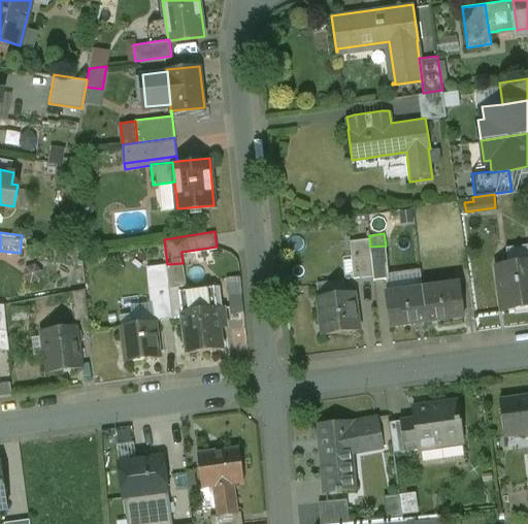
[(369,236),(350,239),(351,255),(357,254),(359,275),(373,274),(370,247),(369,236)]
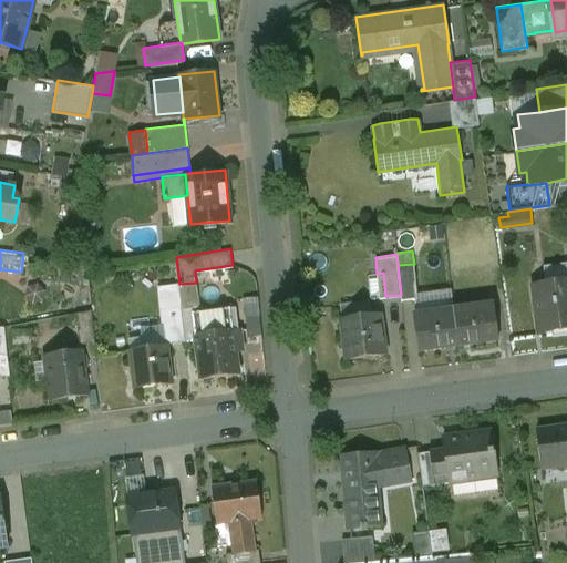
[(414,264),(398,265),(401,295),(401,299),(415,298),(418,297),(416,293),(414,264)]
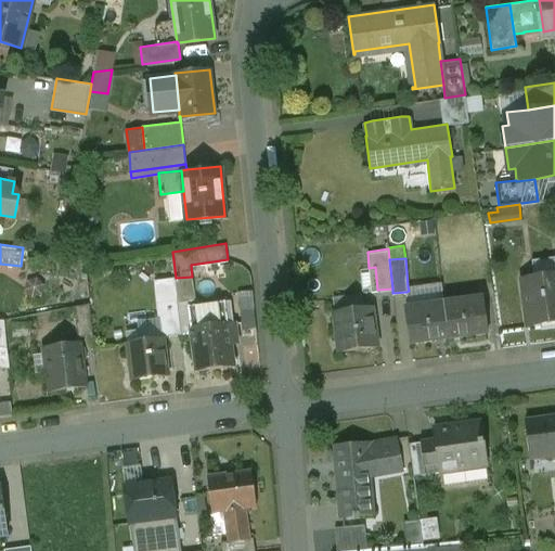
[(554,272),(523,277),(528,324),(554,320),(554,272)]
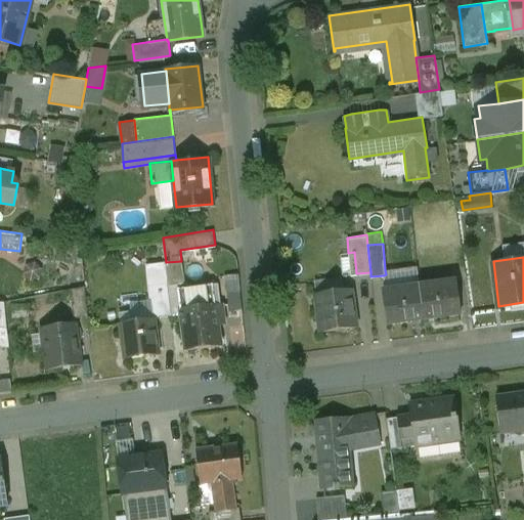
[(181,261),(166,262),(168,283),(168,284),(177,283),(184,282),(185,282),(181,261)]
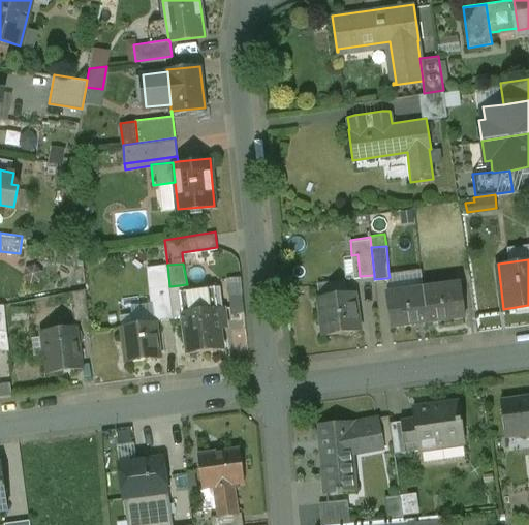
[(422,269),(389,273),(390,277),(387,278),(389,291),(423,286),(422,269)]
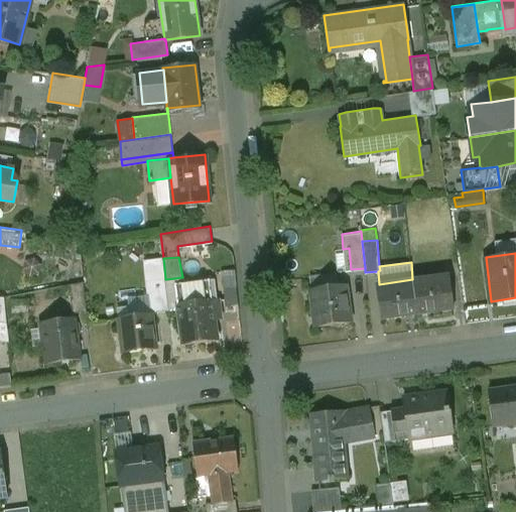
[(337,272),(309,276),(316,326),(351,321),(345,284),(338,284),(337,272)]
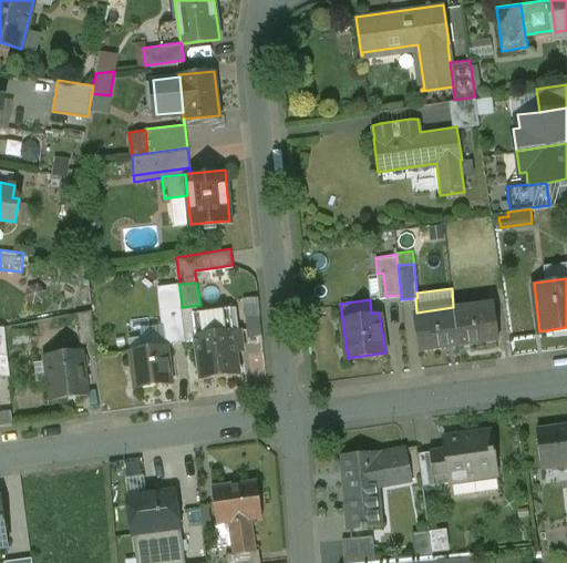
[(498,337),(493,303),(453,307),(459,343),(498,337)]
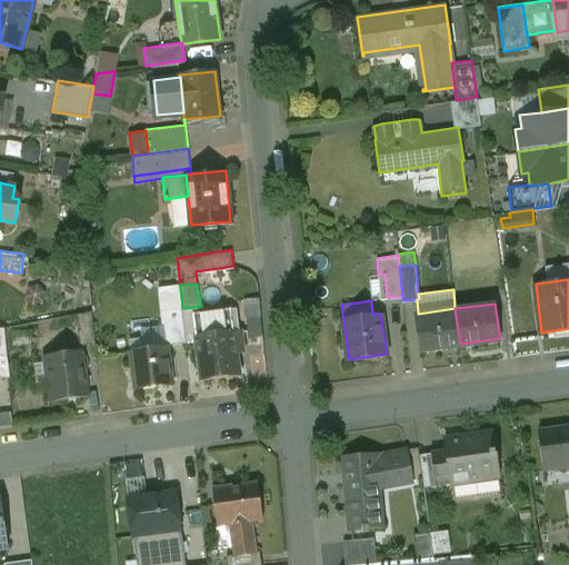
[(237,307),(201,311),(200,306),(192,307),(193,314),(202,378),(239,374),(236,345),(241,344),(237,307)]
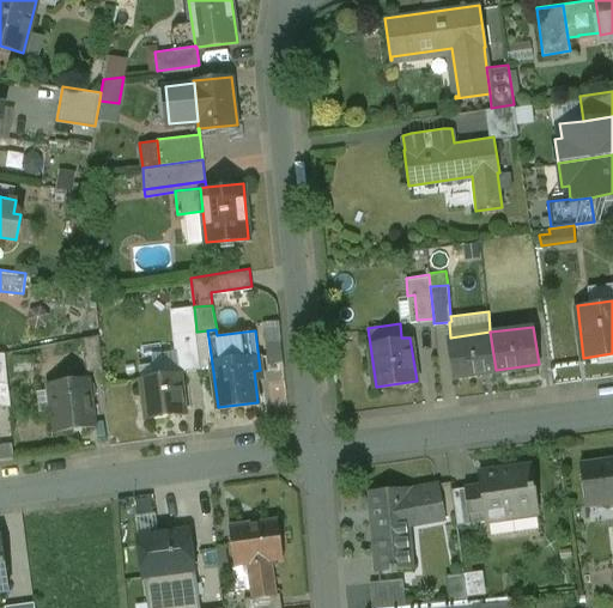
[(196,330),(180,332),(184,369),(200,368),(196,332),(196,330)]
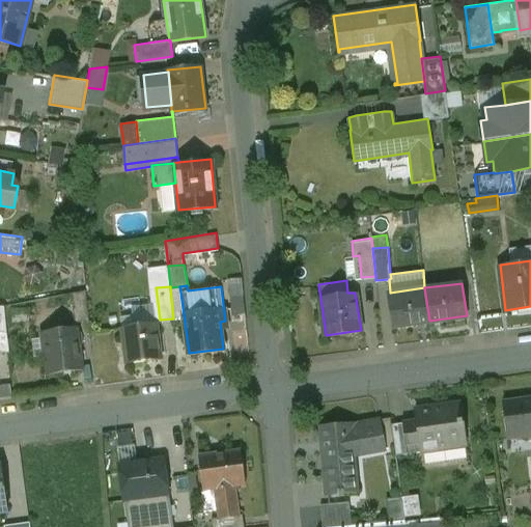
[(390,293),(388,293),(392,326),(429,321),(424,287),(390,293)]
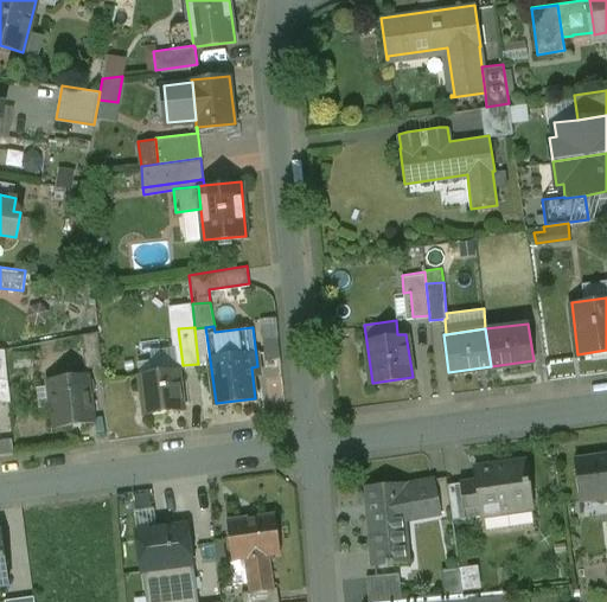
[(98,331),(81,333),(85,366),(102,365),(98,331)]
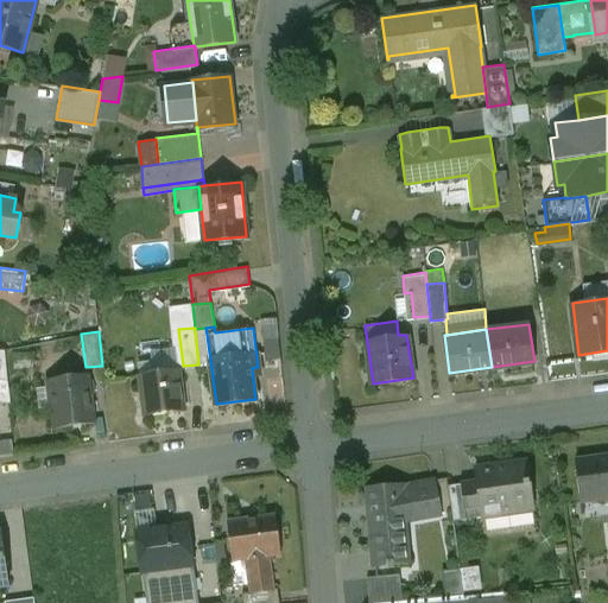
[(178,369),(140,374),(146,413),(183,408),(178,369)]
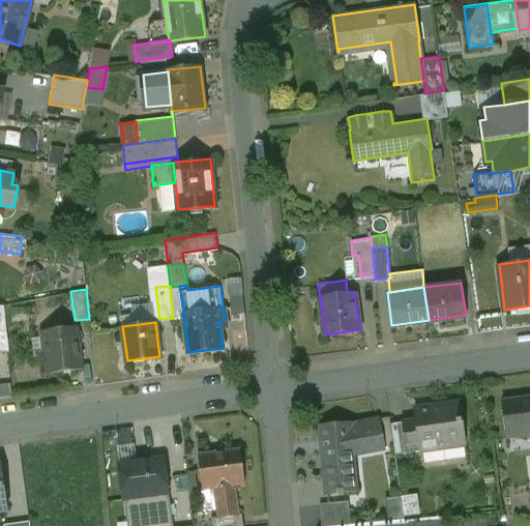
[(77,325),(40,330),(43,355),(46,355),(49,372),(82,367),(77,325)]
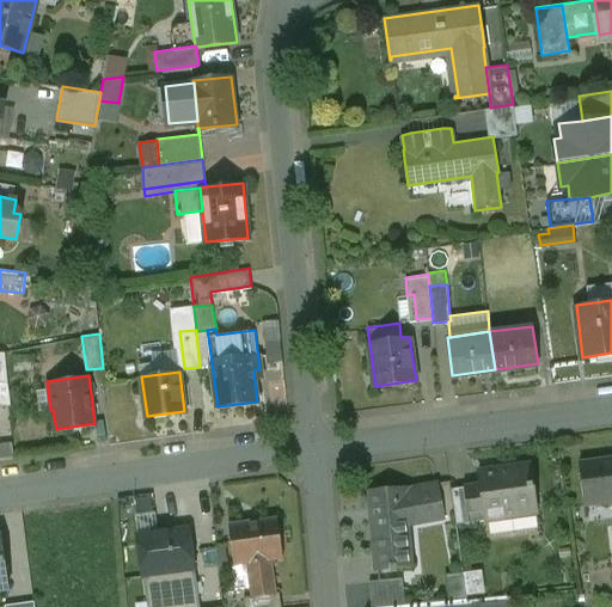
[(0,439),(0,454),(16,454),(14,439),(0,439)]
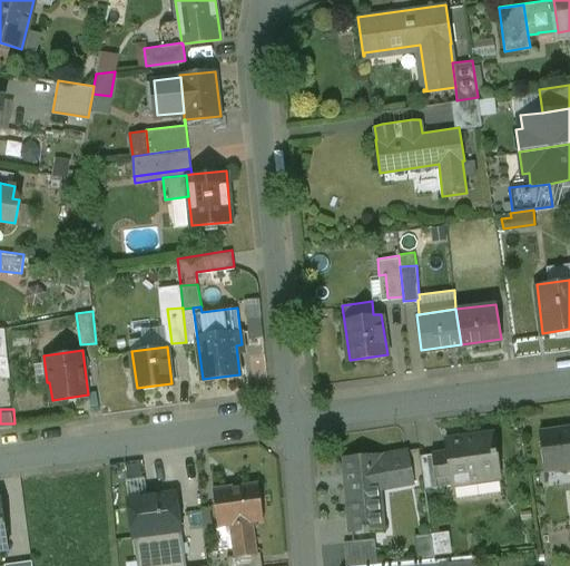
[(569,426),(540,430),(544,468),(569,465),(569,426)]
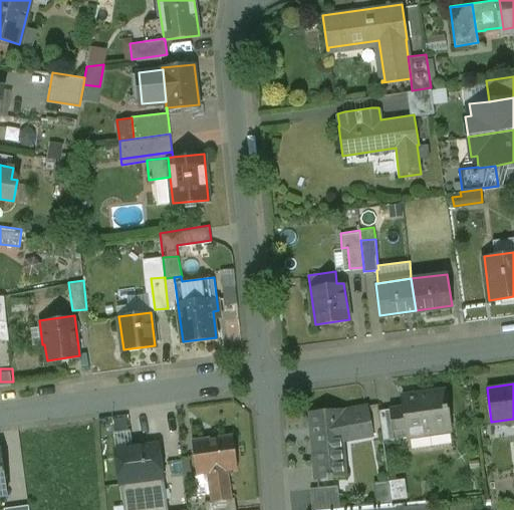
[(446,390),(402,396),(404,406),(408,436),(452,430),(446,390)]
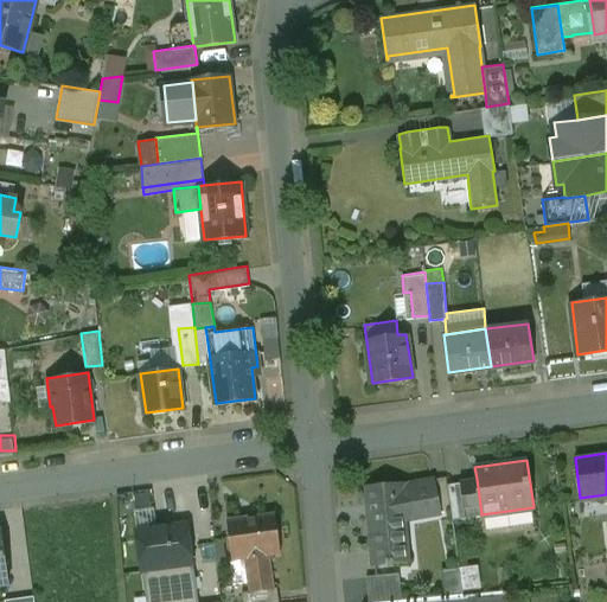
[(446,475),(432,479),(432,480),(433,479),(439,511),(451,508),(447,484),(446,475)]
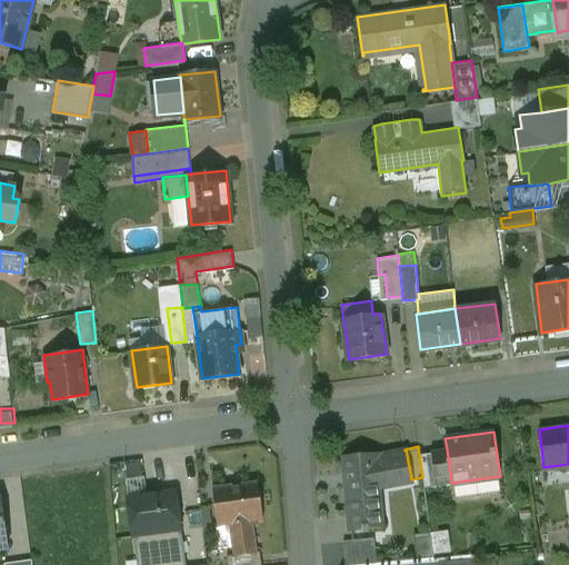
[(380,453),(345,456),(351,528),(362,527),(362,528),(368,527),(368,526),(381,524),(377,483),(409,476),(410,479),(411,479),(406,449),(405,450),(380,454),(380,453)]
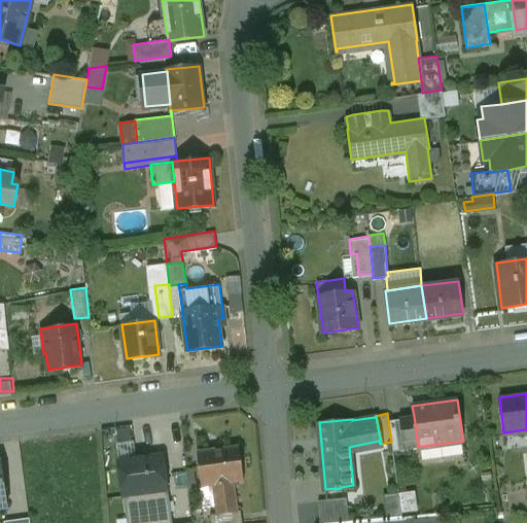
[(414,416),(388,420),(391,442),(392,451),(418,447),(414,416)]
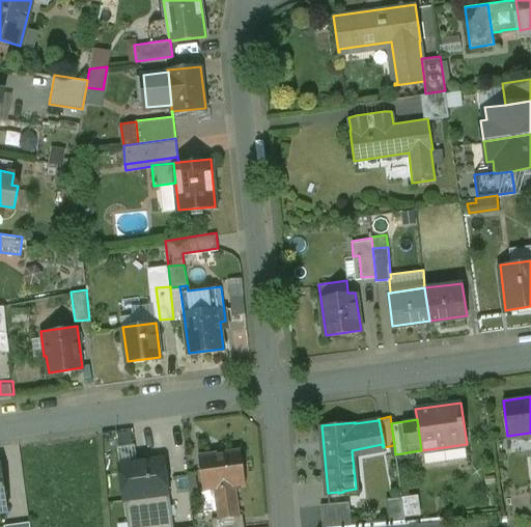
[(469,445),(429,451),(430,464),(471,459),(469,445)]
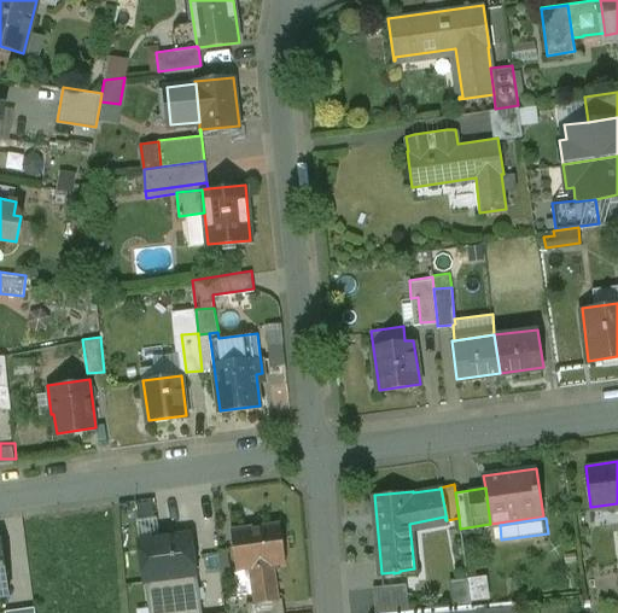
[(280,521),(232,527),(238,570),(274,564),(285,562),(280,521)]
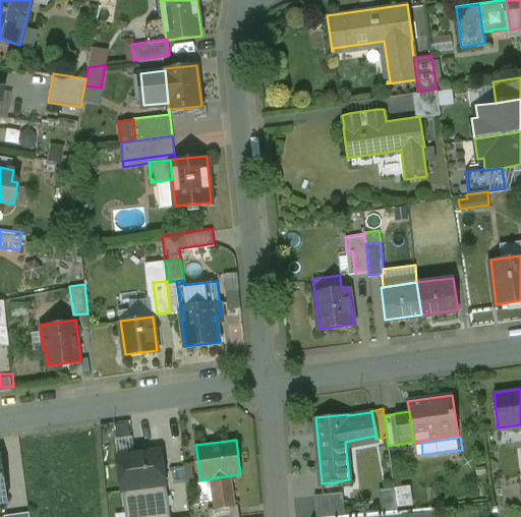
[(159,450),(118,455),(122,487),(132,486),(163,482),(159,450)]
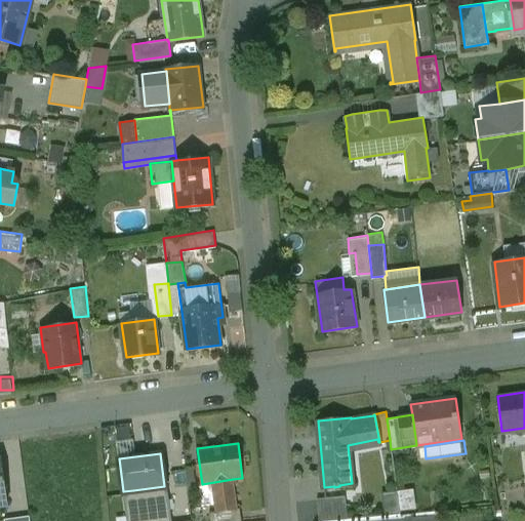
[(233,479),(212,482),(217,520),(238,517),(233,479)]
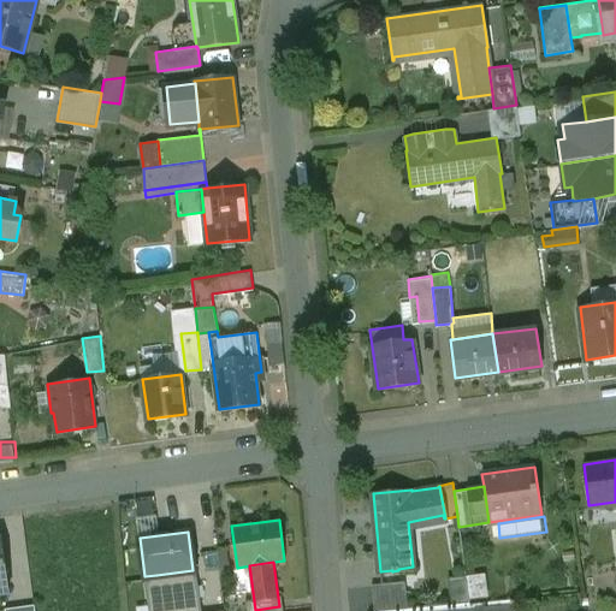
[(193,570),(157,575),(160,600),(196,594),(193,570)]
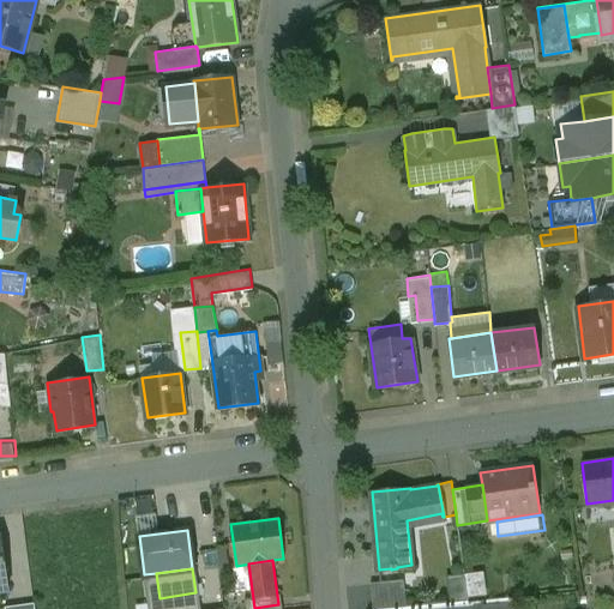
[(471,591),(488,590),(487,570),(469,571),(471,591)]
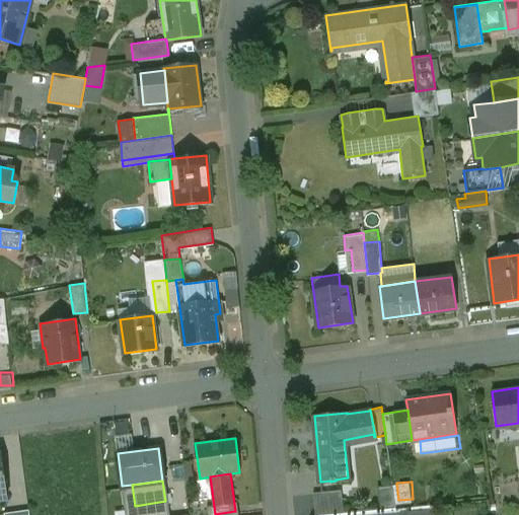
[(392,483),(376,486),(379,509),(395,507),(392,483)]
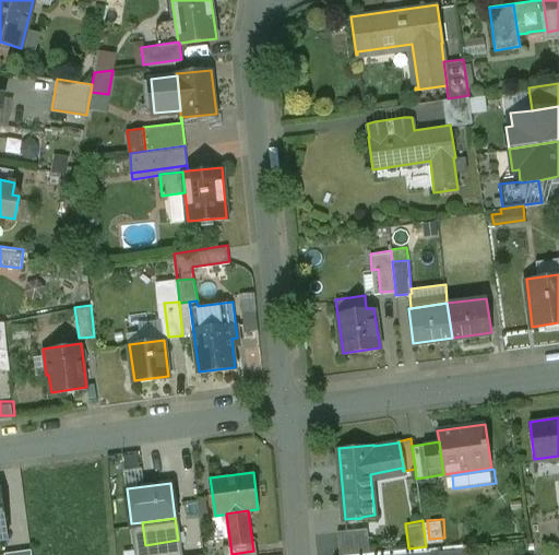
[(367,527),(337,530),(340,554),(370,552),(367,527)]
